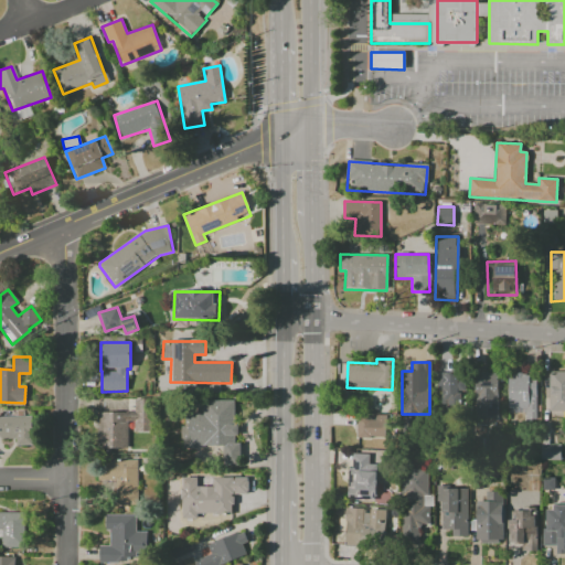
[(564,418),(564,371),(550,372),(548,412),(563,412),(563,418),(564,418)]
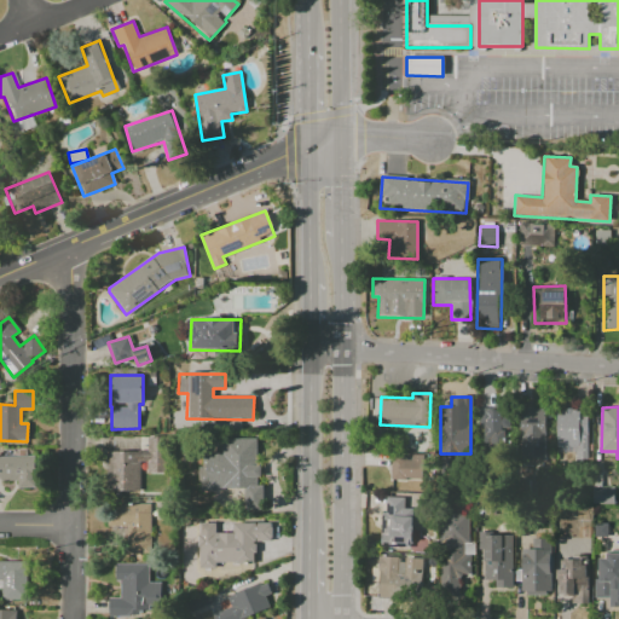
[(545,458),(545,409),(520,408),(519,458),(545,458)]
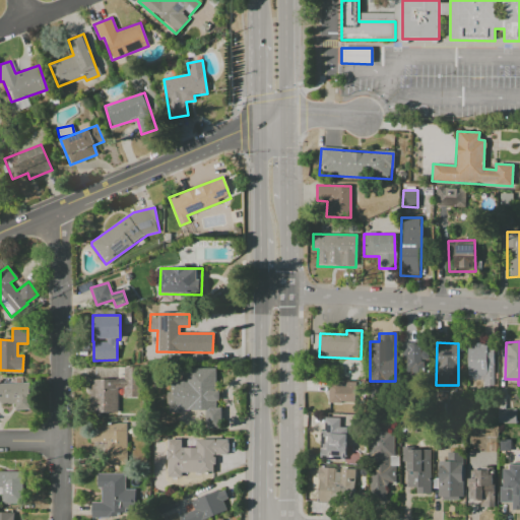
[(494,350),(486,350),(486,344),(467,343),(466,380),(482,380),(481,386),(493,386),(494,350)]
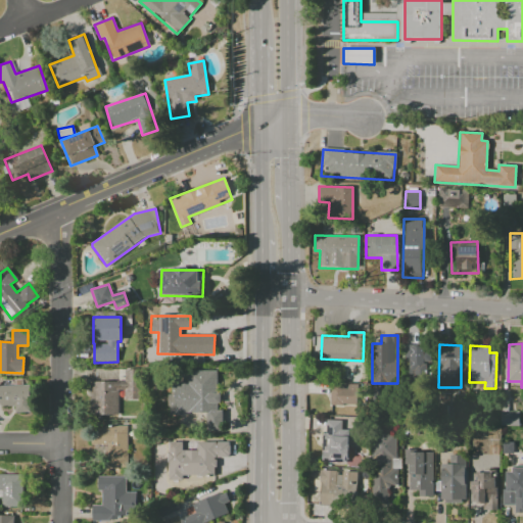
[(409,383),(428,383),(429,347),(410,346),(409,383)]
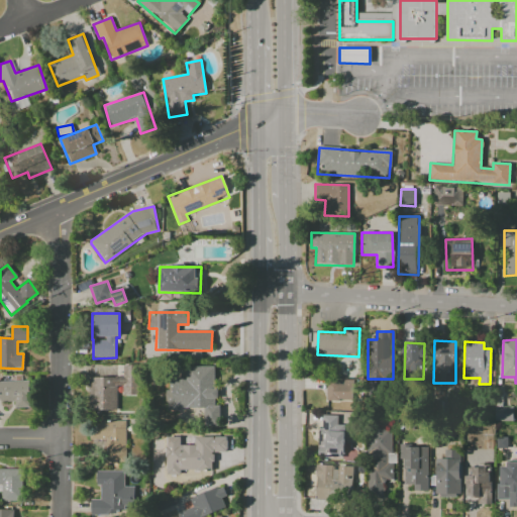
[(89,377),(88,411),(116,411),(116,395),(138,395),(139,365),(122,365),(122,378),(89,377)]
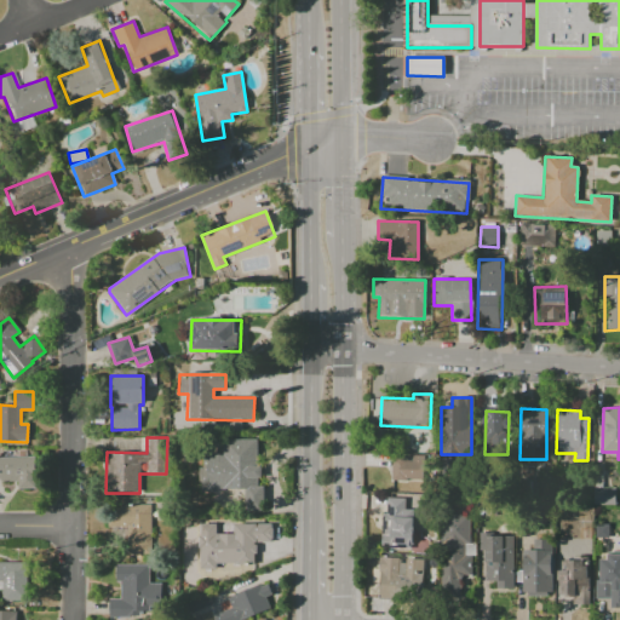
[(258,440),(222,440),(222,454),(204,454),(204,468),(199,468),(199,491),(244,491),(244,511),(263,511),(263,487),(258,487),(258,440)]
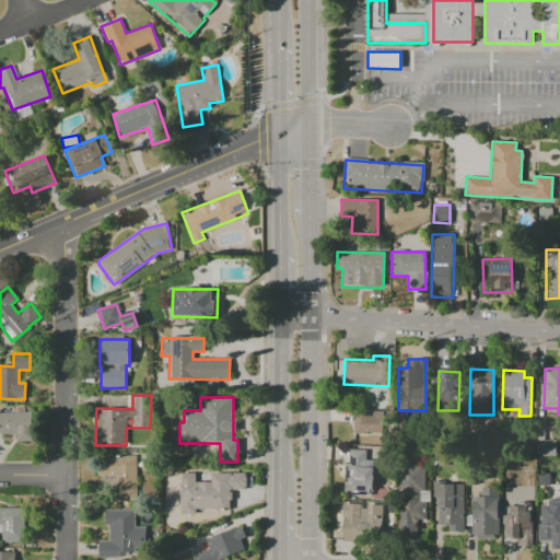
[(0,412),(0,433),(15,434),(15,442),(32,442),(31,412),(0,412)]
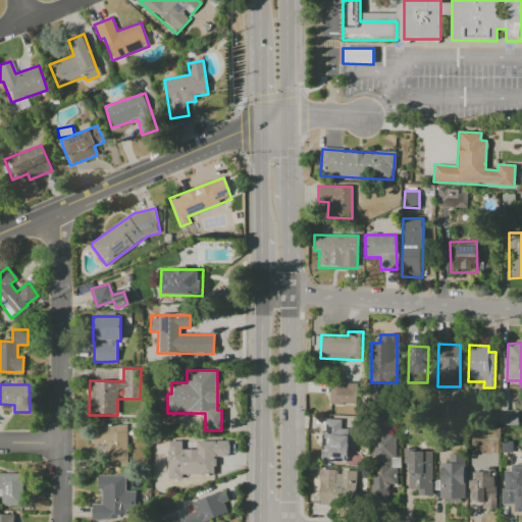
[(329,384),(328,405),(355,405),(356,385),(329,384)]
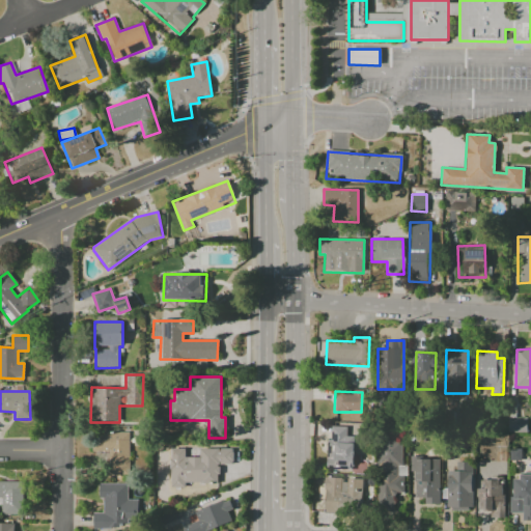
[(526,432),(527,418),(514,418),(514,411),(508,410),(508,432),(526,432)]
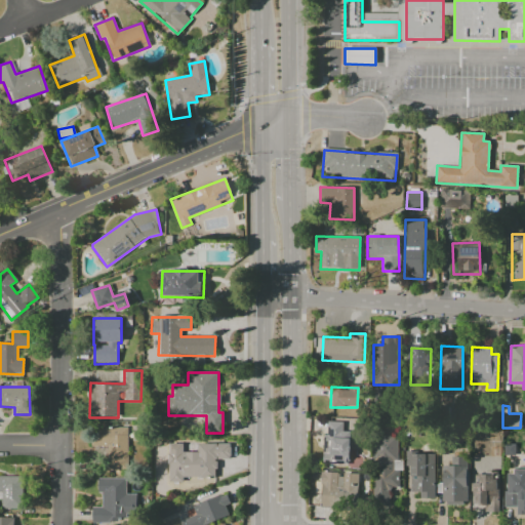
[(349,465),(350,422),(327,421),(326,435),(323,435),(322,465),(349,465)]
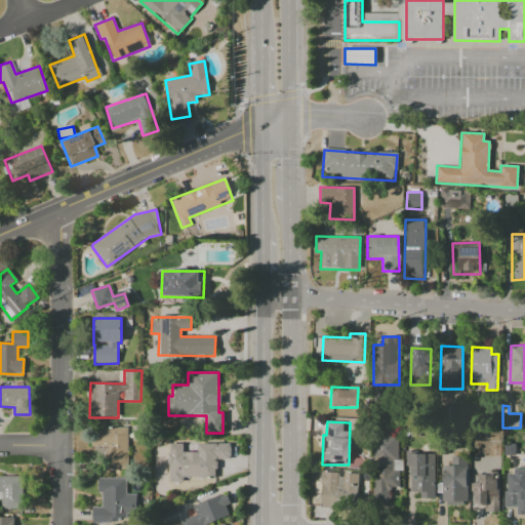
[(91,447),(107,446),(108,471),(127,470),(126,427),(91,428),(91,447)]
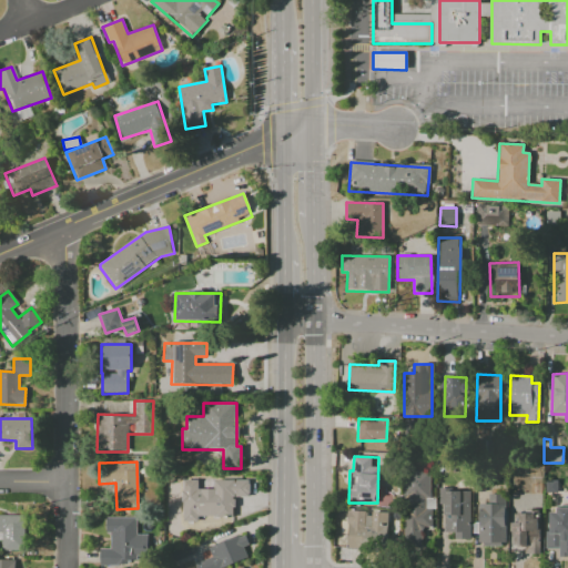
[(421,547),(421,527),(433,527),(433,498),(429,498),(429,473),(403,473),(403,547),(421,547)]
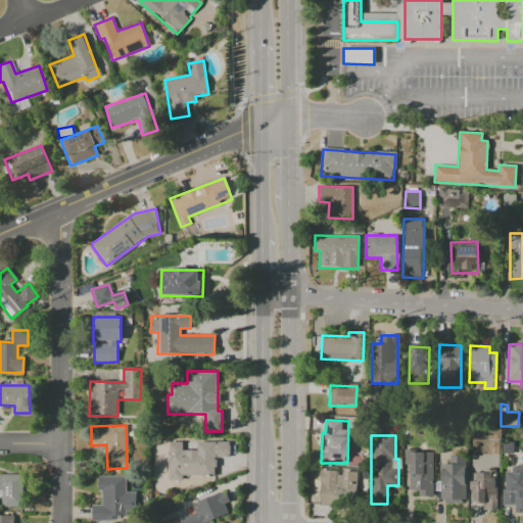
[(229,442),(196,442),(196,450),(182,450),(182,442),(168,442),(168,481),(182,481),(182,475),(214,475),(214,458),(229,458),(229,442)]
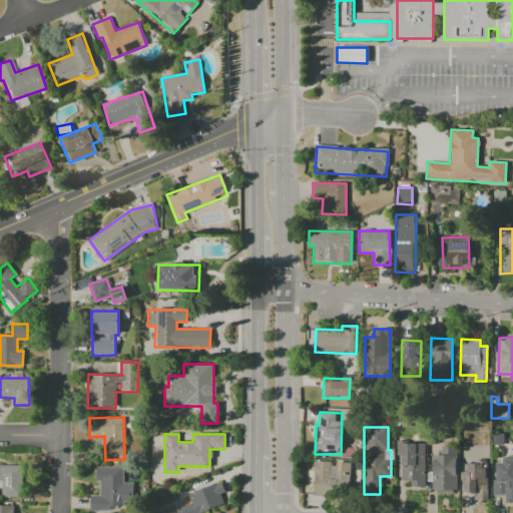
[(401,444),(401,481),(409,481),(409,488),(425,487),(424,444),(401,444)]
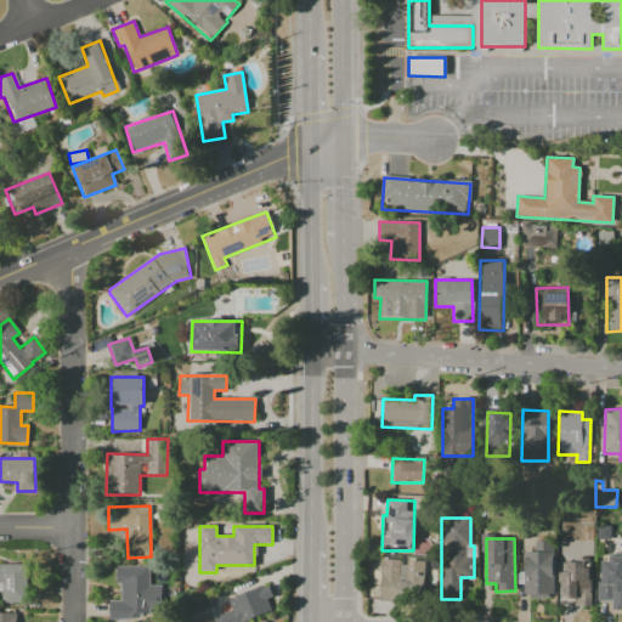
[(554,598),(553,541),(533,541),(535,552),(522,552),(524,599),(554,598)]
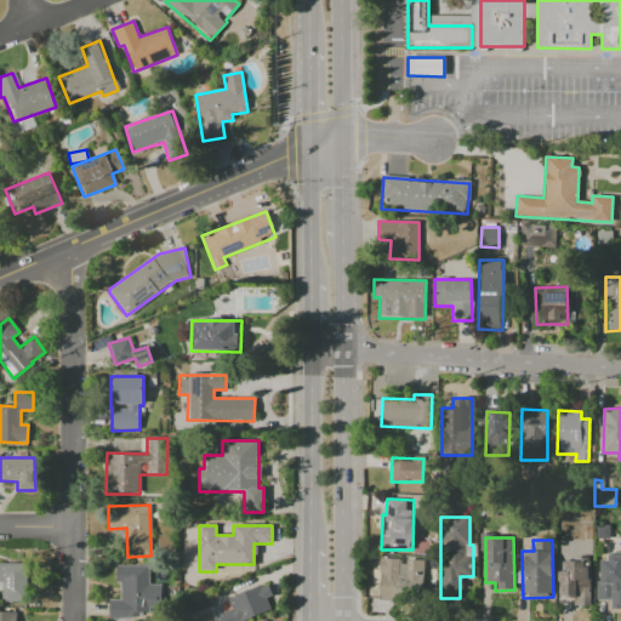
[(620,557),(598,557),(598,600),(611,600),(611,608),(620,608),(620,557)]
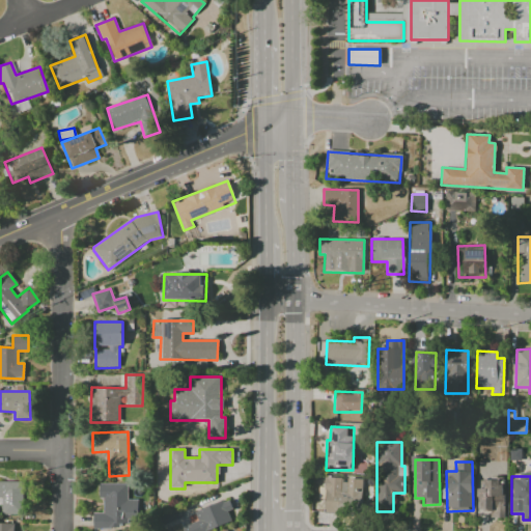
[(364,478),(324,478),(324,511),(364,511),(364,478)]
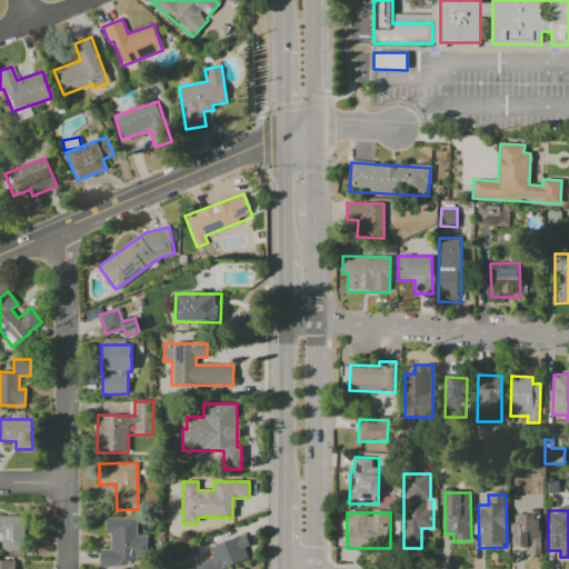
[(525,555),(539,555),(540,515),(513,515),(512,547),(525,548),(525,555)]
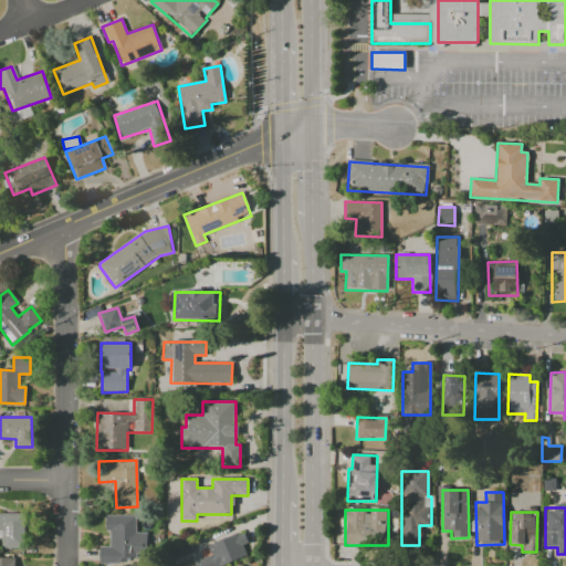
[(0,534),(1,535),(1,549),(23,549),(23,514),(0,513),(0,534)]
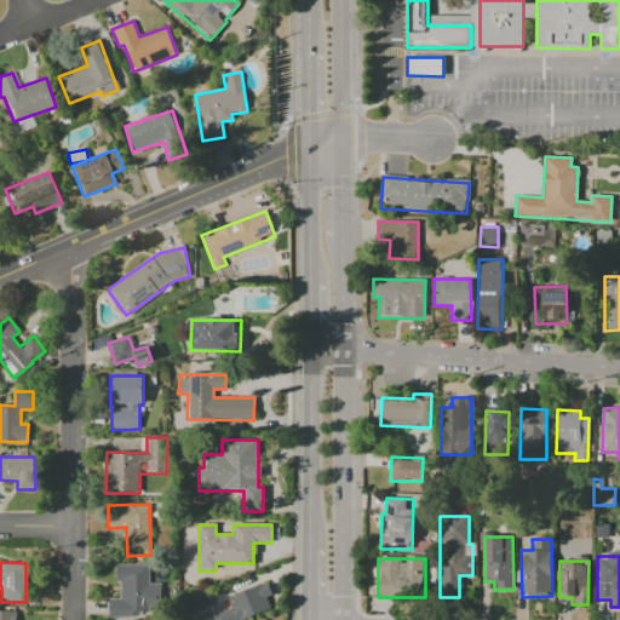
[(148,564),(115,564),(115,583),(120,583),(120,600),(108,600),(108,614),(161,614),(161,584),(148,584),(148,564)]
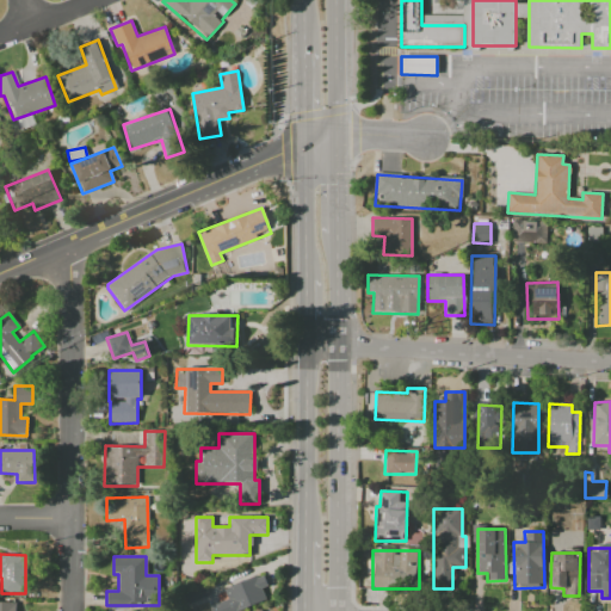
[(227,599),(208,608),(209,610),(239,610),(266,600),(261,590),(267,587),(263,574),(223,590),(227,599)]
